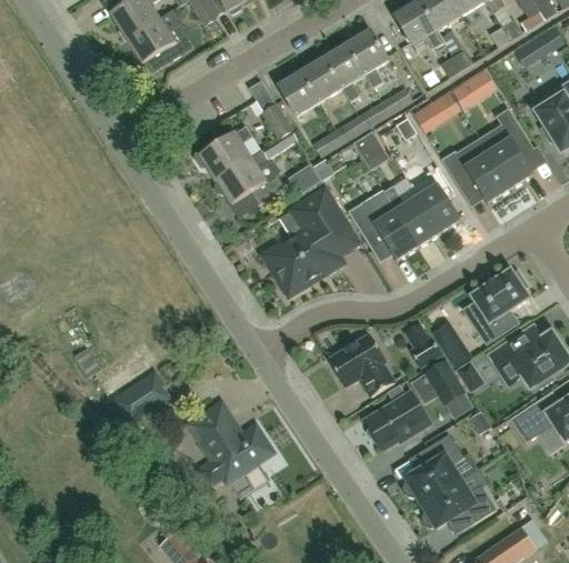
[(125,38),(158,17),(149,2),(152,0),(106,0),(102,2),(125,38)]
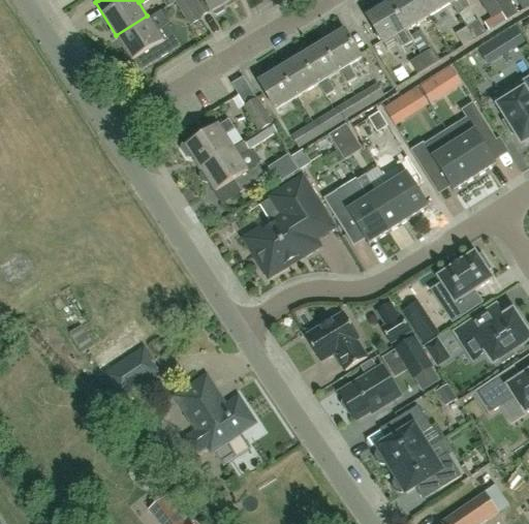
[(203,16),(200,13),(195,5),(192,0),(177,0),(190,23),(203,16)]
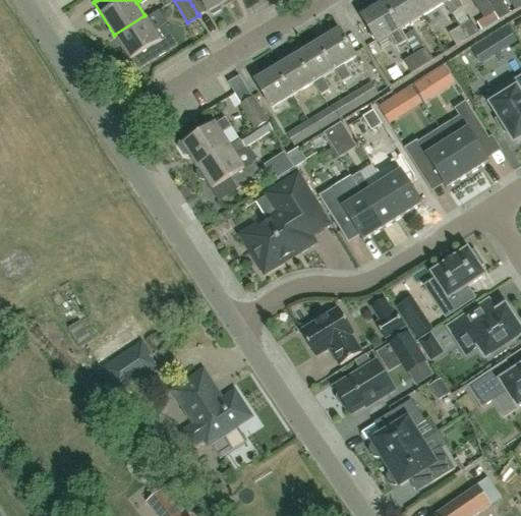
[(189,0),(192,5),(197,13),(208,8),(209,9),(210,9),(211,10),(213,11),(220,7),(221,4),(220,2),(224,0),(189,0)]
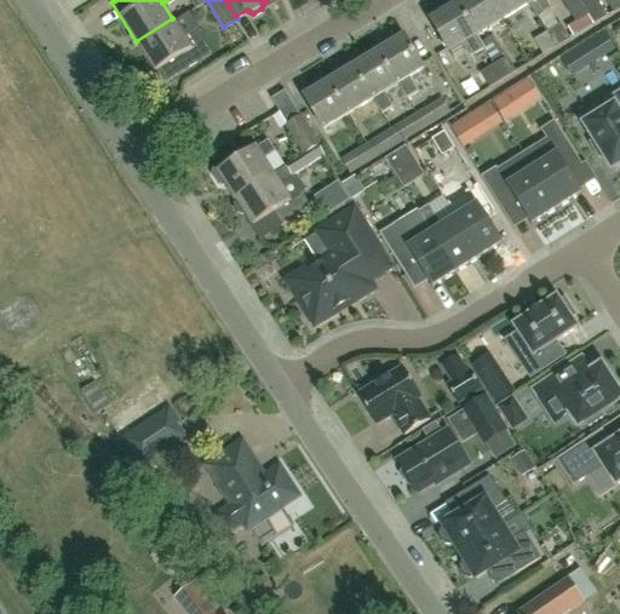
[(477,32),(459,0),(455,0),(430,16),(449,49),(477,32)]
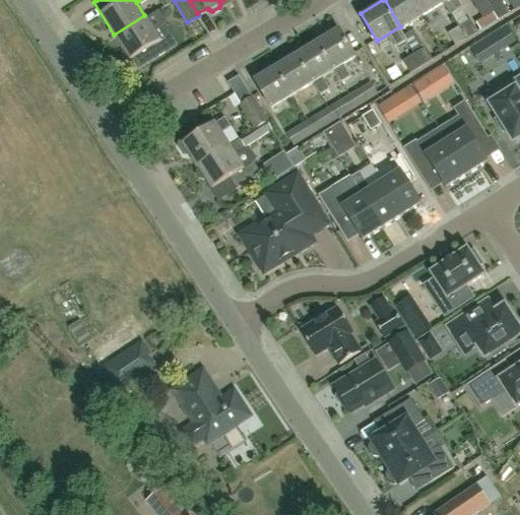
[(423,13),(413,0),(385,0),(400,26),(423,13)]
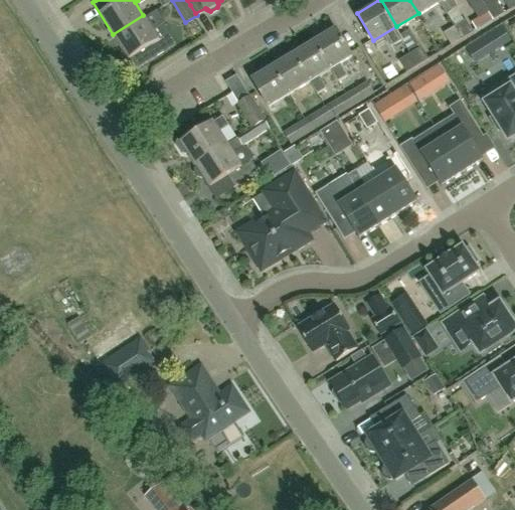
[(409,0),(418,13),(441,0),(409,0)]
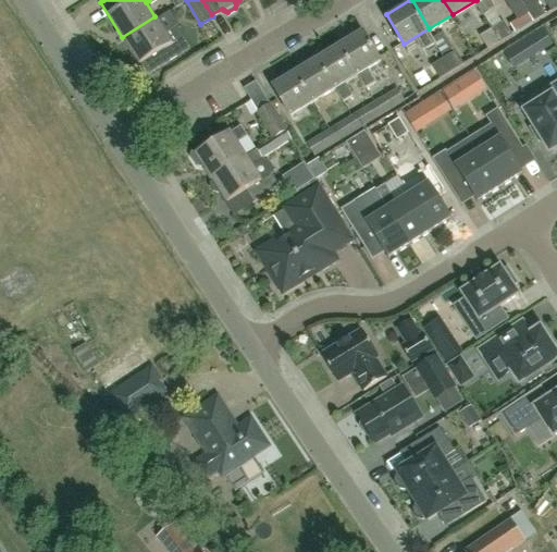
[(477,0),(484,12),(494,7),(490,0),(477,0)]
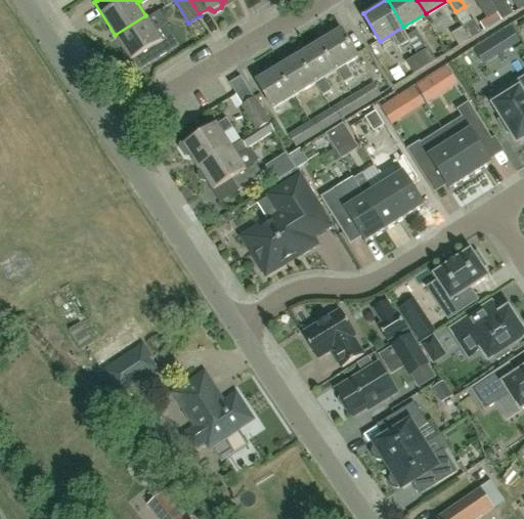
[(503,17),(491,0),(477,0),(487,15),(480,19),(485,28),(503,17)]
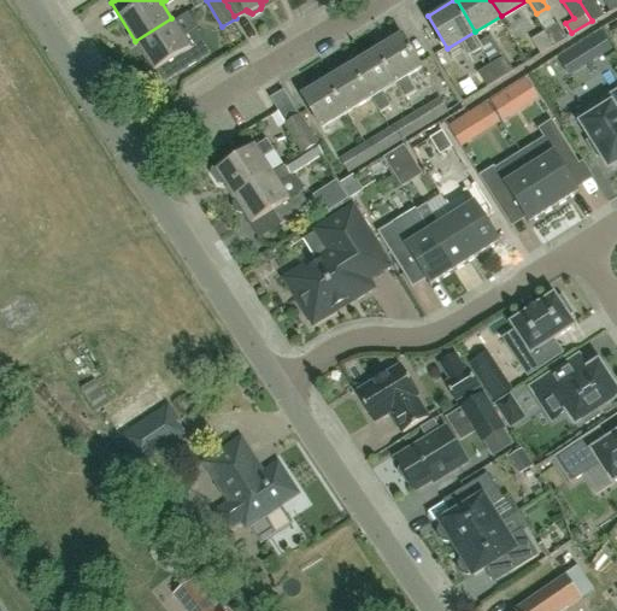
[(579,0),(592,21),(605,12),(597,0),(579,0)]
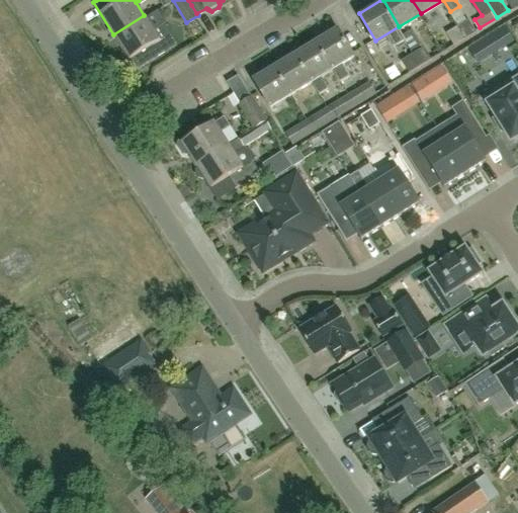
[(517,4),(517,0),(508,0),(513,8),(517,4)]
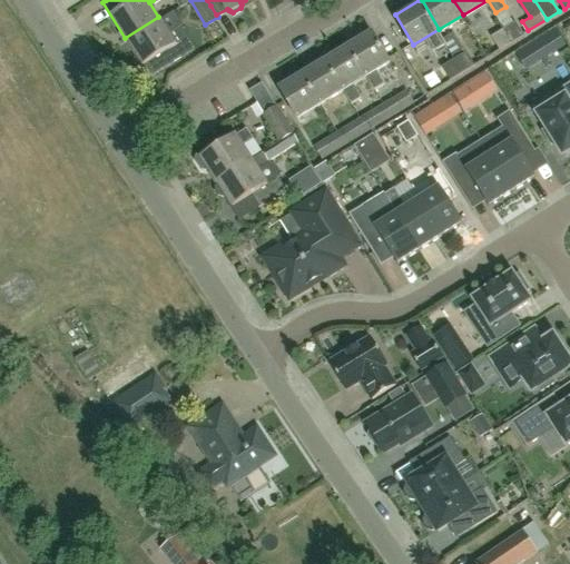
[(158,17),(125,38),(140,62),(158,50),(166,62),(194,45),(180,23),(168,31),(158,17)]
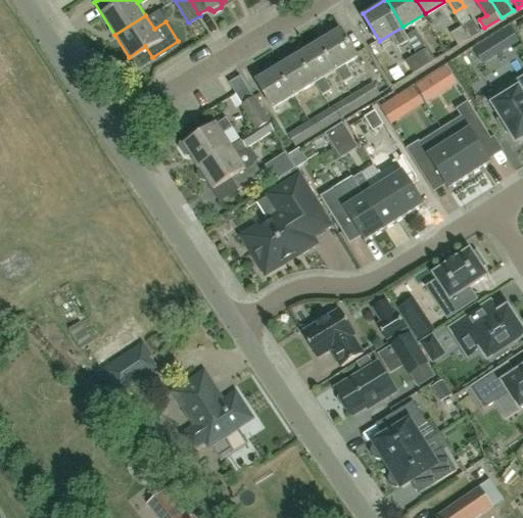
[(462,24),(470,37),(481,30),(473,16),(462,24)]
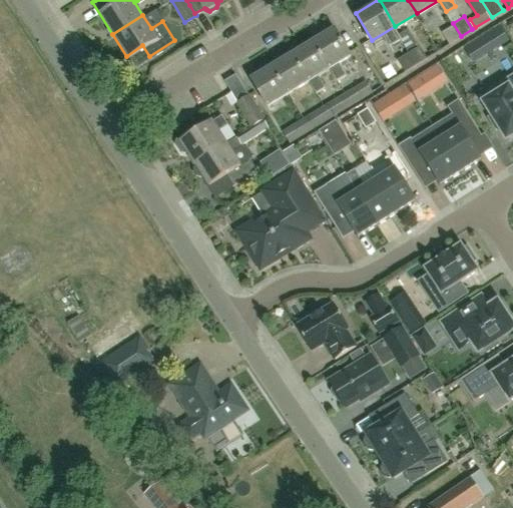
[(461,36),(453,23),(443,30),(450,42),(461,36)]
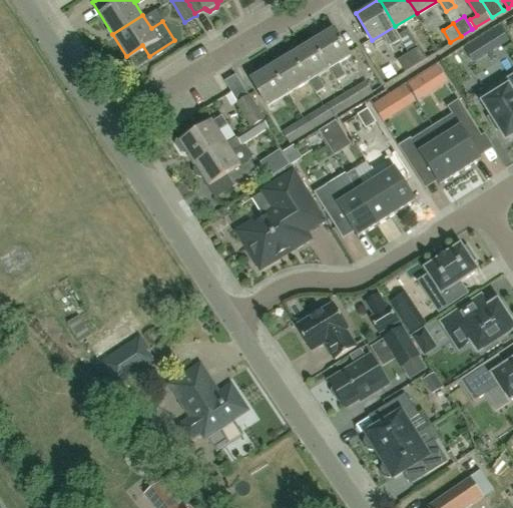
[(495,44),(507,36),(498,23),(487,30),(495,44)]
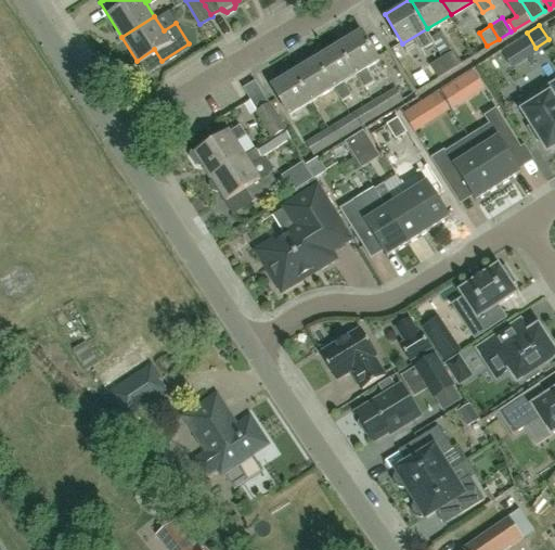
[(381,56),(363,27),(340,41),(358,71),(357,72),(364,85),(375,78),(366,65),(381,56)]
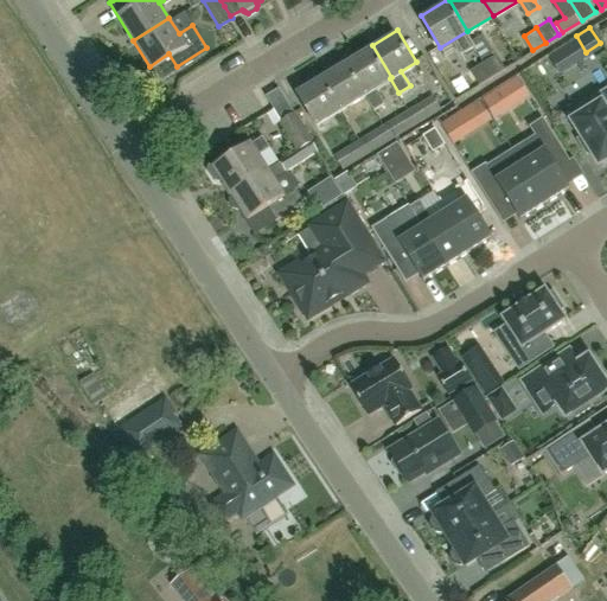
[(390,78),(391,77),(372,45),(347,59),(368,93),(366,93),(375,107),(385,101),(376,87),(390,78)]
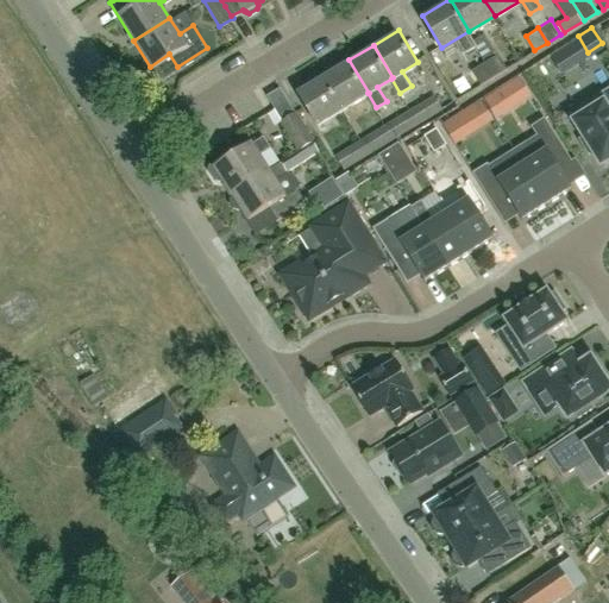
[(485,58),(495,74),(508,67),(498,51),(485,58)]
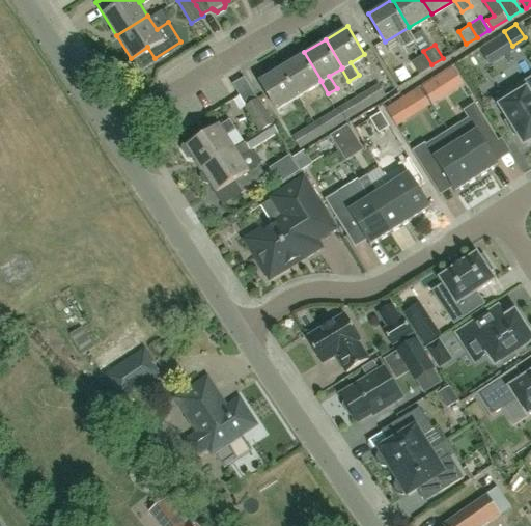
[(431,64),(423,51),(412,58),(414,61),(408,64),(414,76),(431,64)]
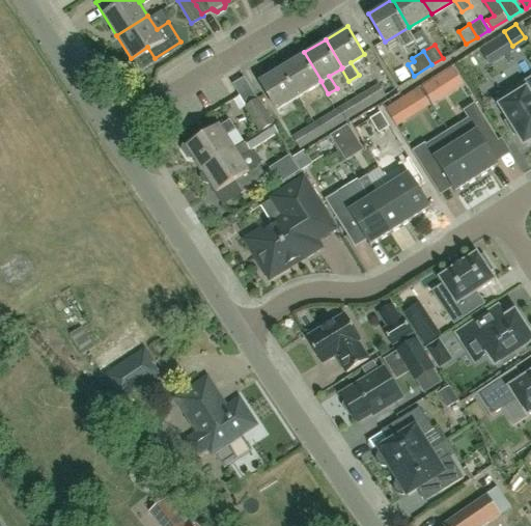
[(300,93),(320,81),(322,81),(304,52),(282,65),(300,93)]
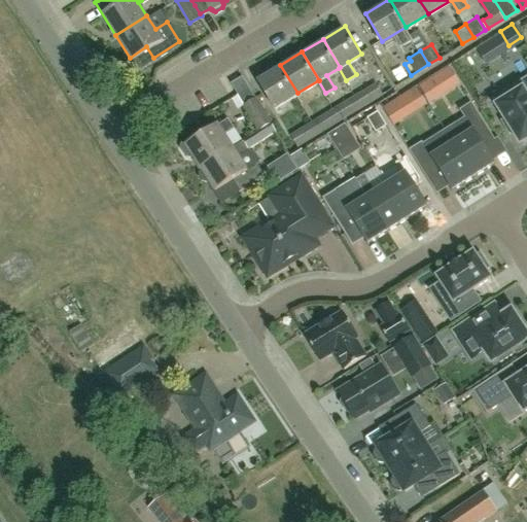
[(297,93),(280,65),(258,78),(275,106),(297,93)]
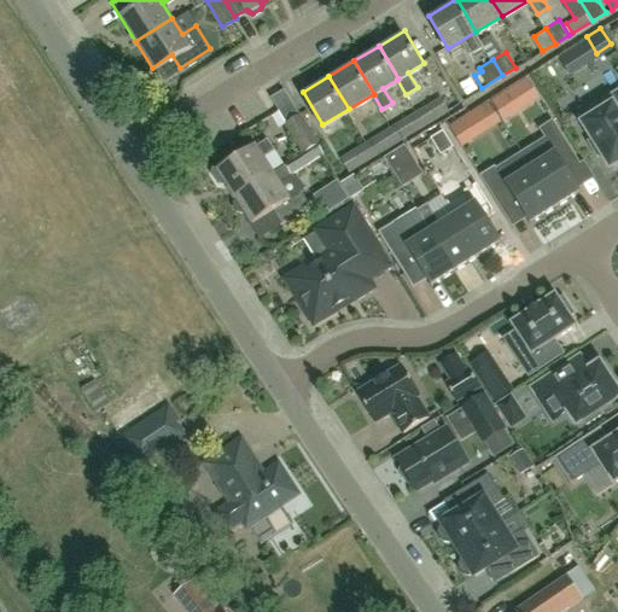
[(617,85),(577,111),(592,135),(588,138),(598,153),(601,150),(610,164),(617,159),(617,85)]
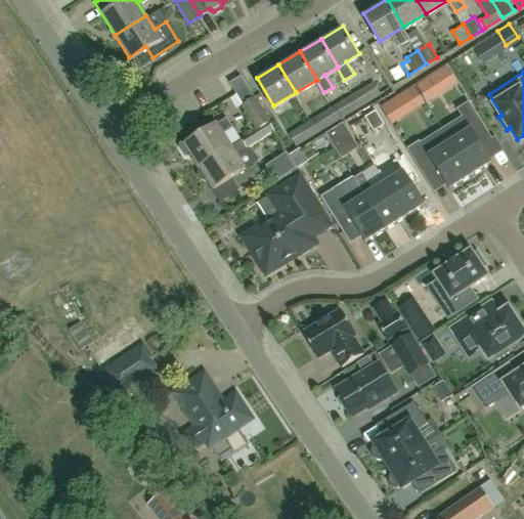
[(429,75),(416,82),(425,97),(438,89),(429,75)]
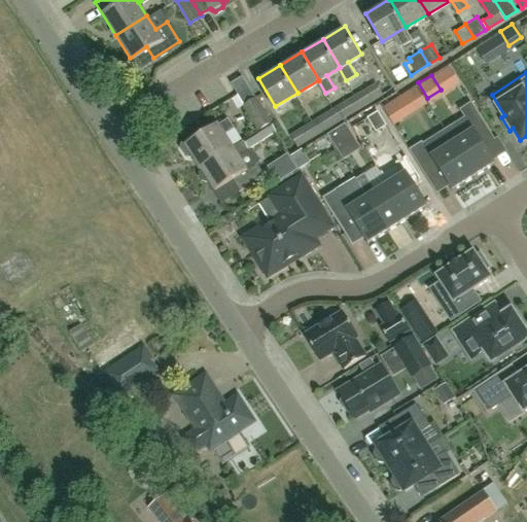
[(356,93),(362,103),(383,91),(377,80),(356,93)]
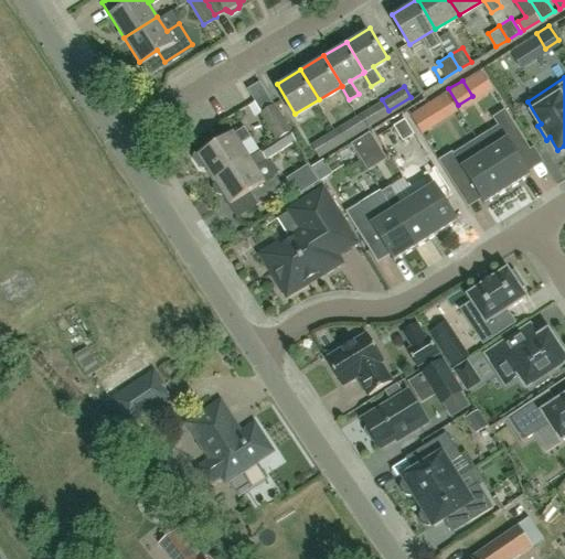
[(382,99),(380,100),(363,110),(359,114),(365,125),(388,110),(382,99)]
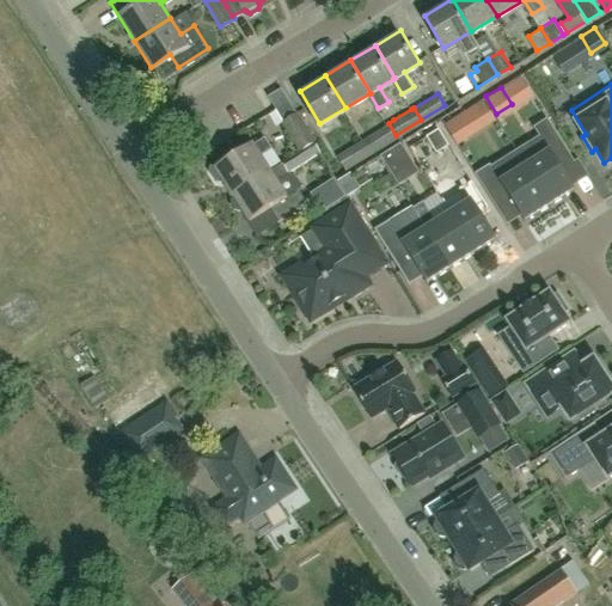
[(301,146),(314,138),(298,111),(285,120),(301,146)]
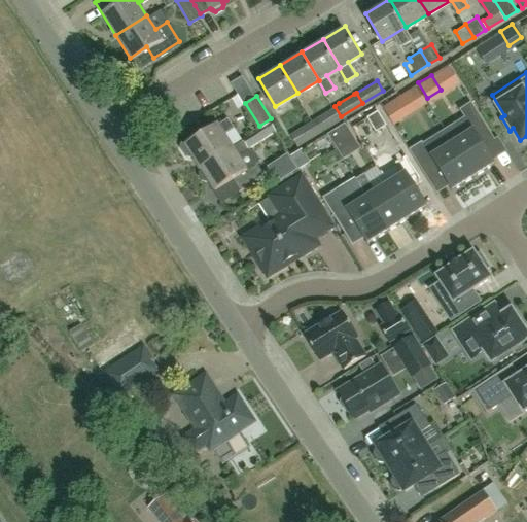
[(406,112),(396,97),(383,105),(392,119),(406,112)]
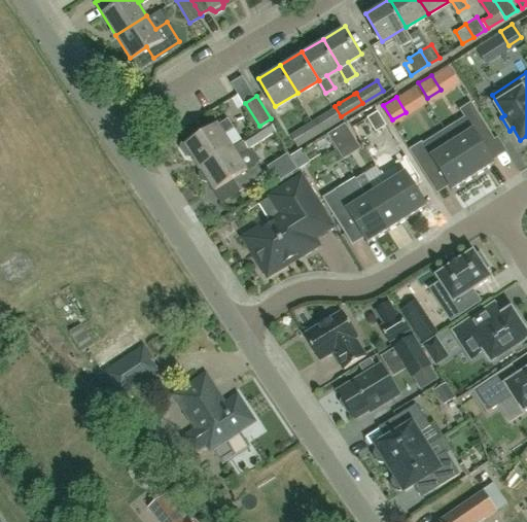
[(452,140),(473,174),(495,161),(493,158),(484,143),(495,137),(471,99),(459,106),(472,128),(452,140)]
